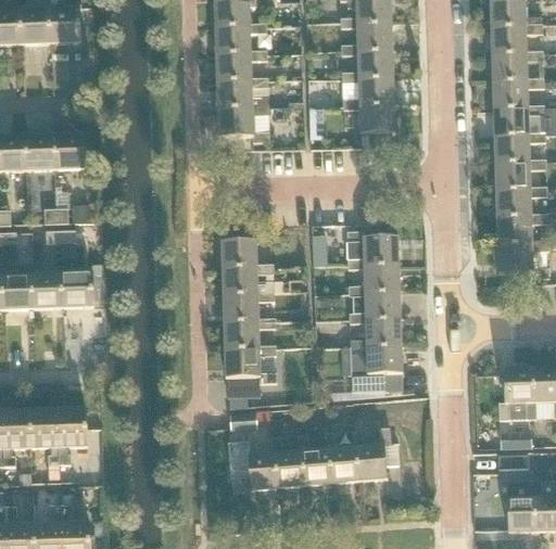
[(250,0),(214,1),(215,28),(250,27),(250,33),(266,33),(265,22),(250,23),(250,4),(250,0)]
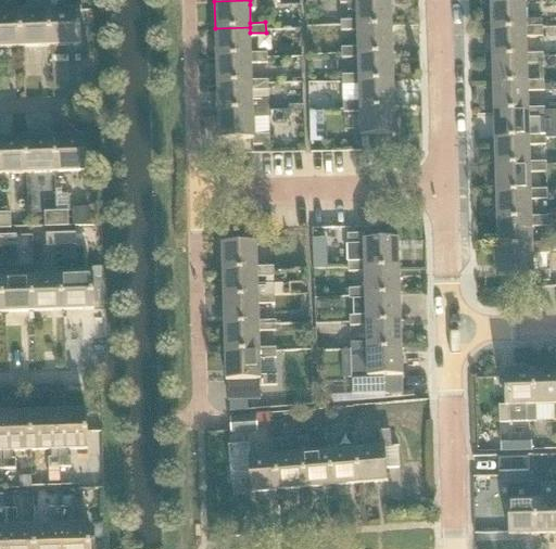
[(356,22),(391,21),(390,0),(355,0),(356,16),(356,22)]
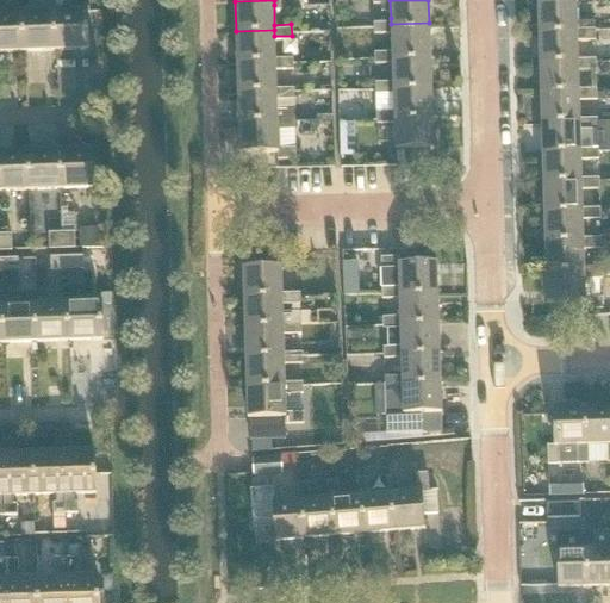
[(539,0),(539,30),(539,31),(577,30),(578,37),(591,36),(593,36),(593,17),(577,17),(576,0),(539,0)]
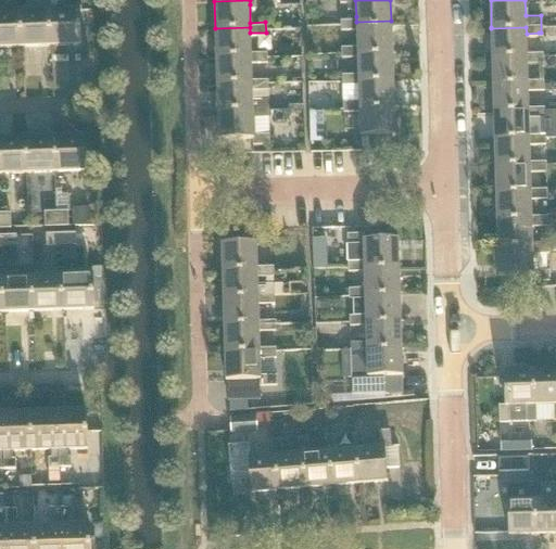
[(50,9),(51,43),(79,42),(78,8),(50,9)]
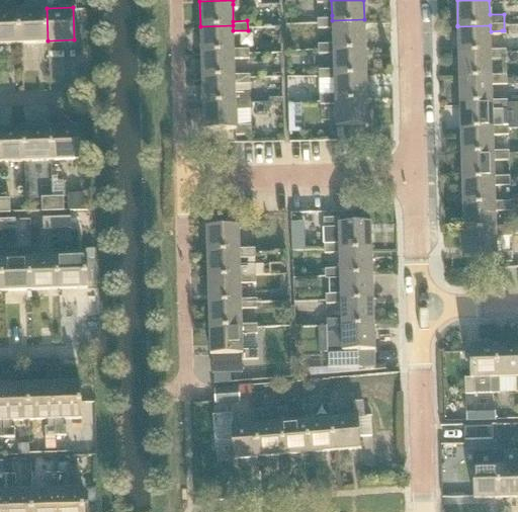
[(0,41),(21,41),(19,8),(0,9),(0,41)]
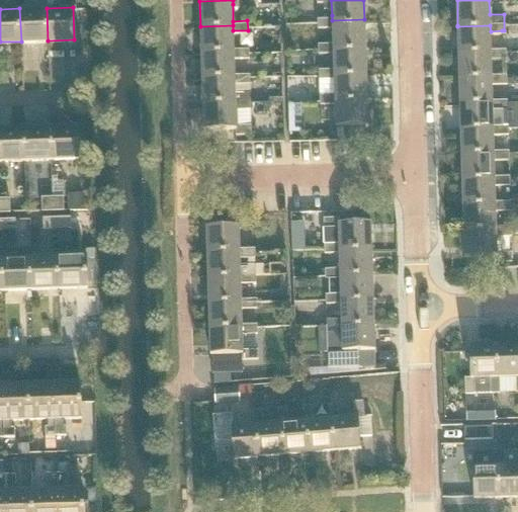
[(21,41),(48,40),(47,8),(19,8),(21,41)]
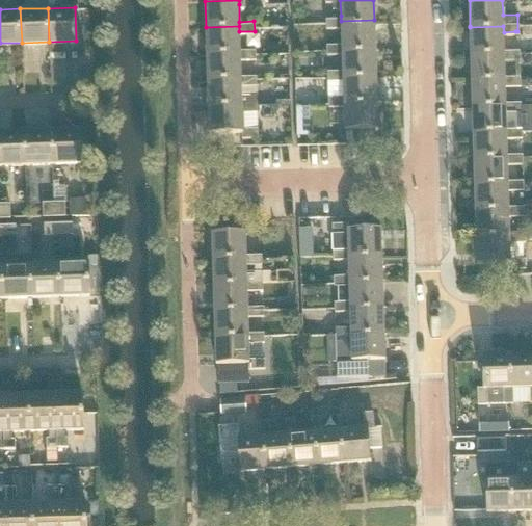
[(341,47),(375,46),(374,20),(341,21),(341,16),(326,16),(326,25),(341,24),(341,42),(341,47)]
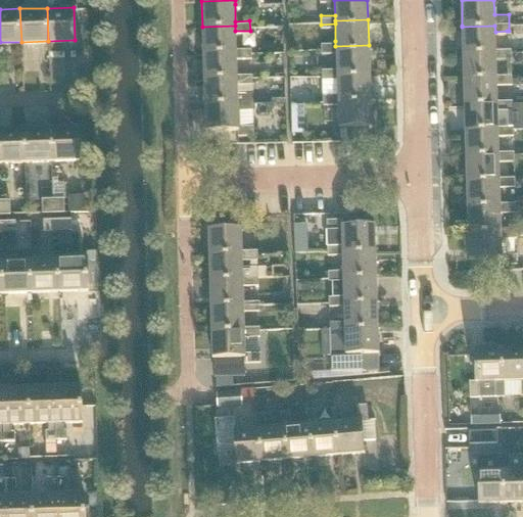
[(235,26),(202,27),(203,52),(236,51),(236,56),(250,55),(250,46),(236,47),(235,31),(235,26)]
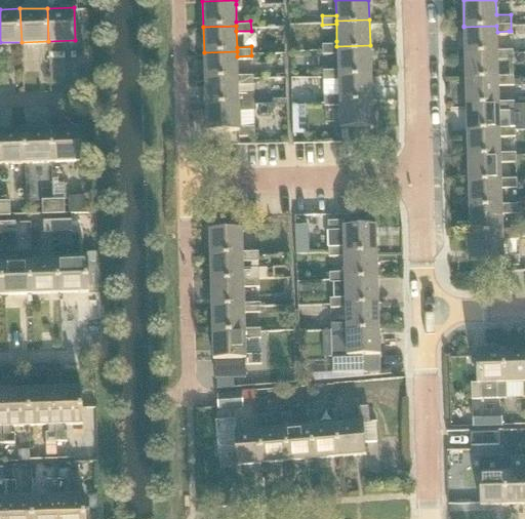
[(512,56),(512,47),(510,47),(509,31),(497,32),(496,26),(463,27),(465,52),(497,51),(497,57),(512,56)]
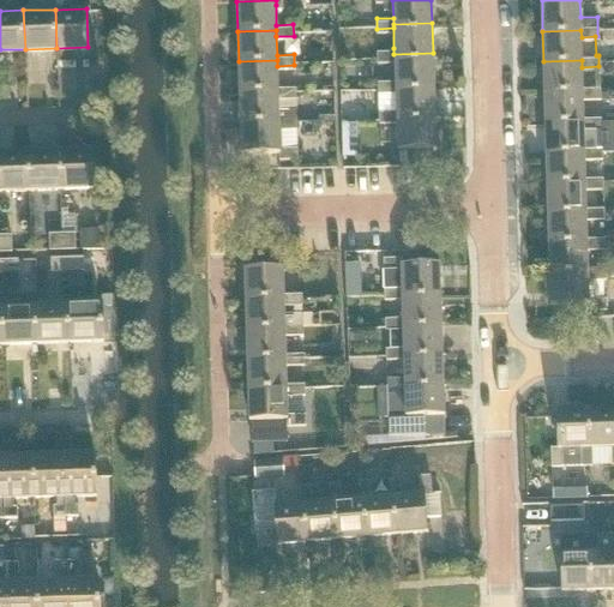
[(395,84),(433,83),(433,53),(393,54),(393,48),(378,48),(378,59),(395,59),(395,78),(395,84)]
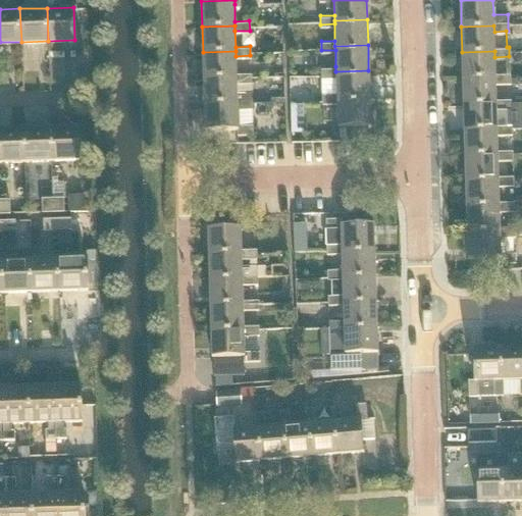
[(236,51),(203,52),(203,78),(236,76),(236,82),(251,82),(251,72),(236,72),(236,56),(236,51)]
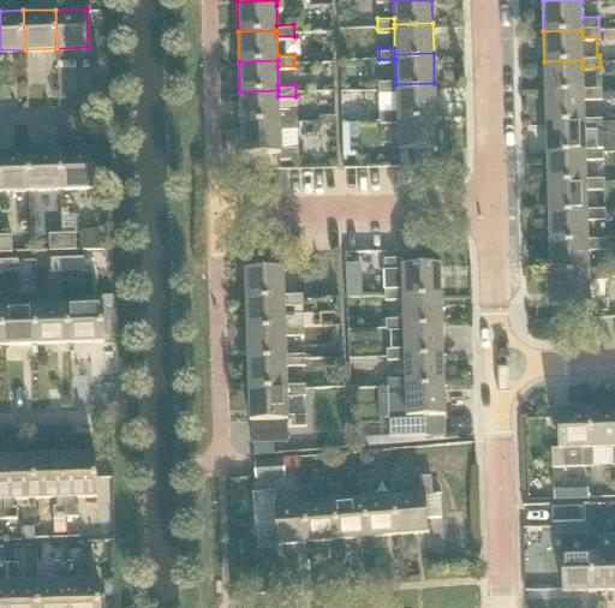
[(584,89),(584,97),(601,96),(601,85),(583,85),(583,67),(583,60),(544,61),(545,90),(584,89)]
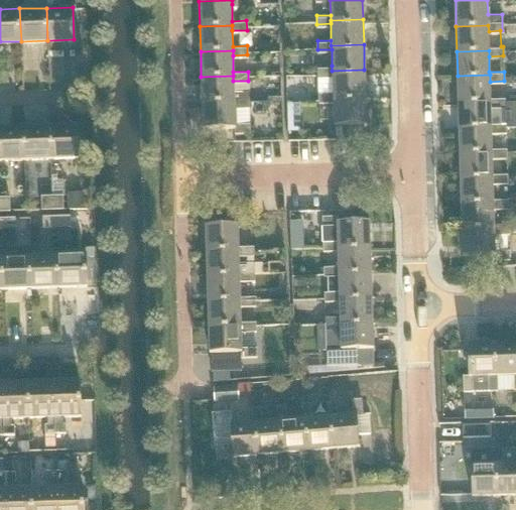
[(317,75),(318,92),(333,91),(333,96),(365,95),(364,70),(332,71),(332,66),(317,67),(317,75)]
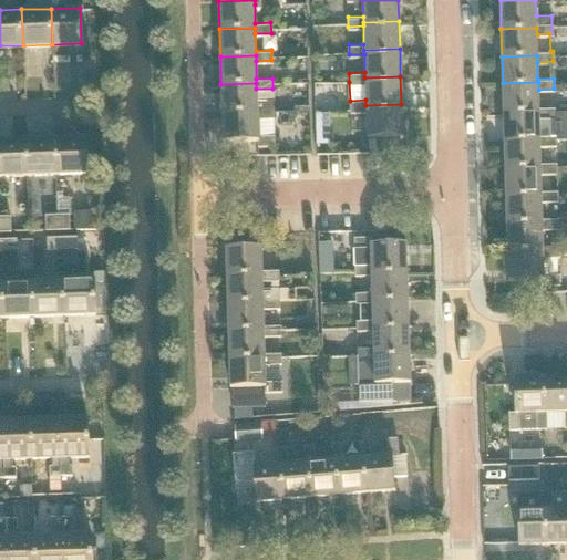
[(538,90),(538,82),(503,83),(504,111),(539,110),(539,116),(555,116),(555,106),(538,106),(538,90)]
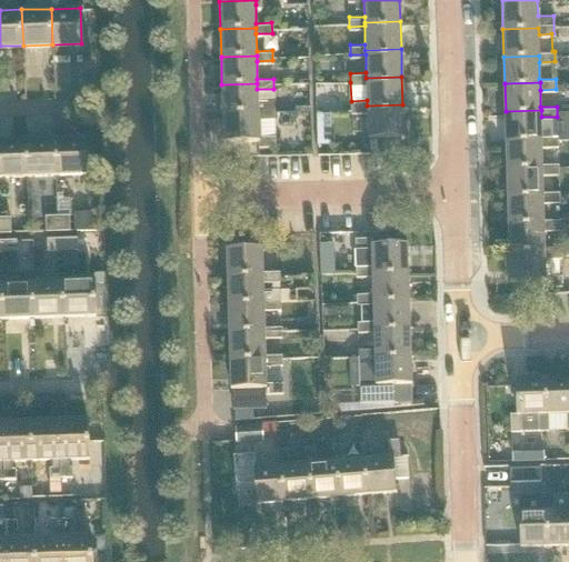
[(258,116),(273,116),(273,98),(258,98),(257,89),(257,83),(221,84),(222,112),(258,111),(258,116)]
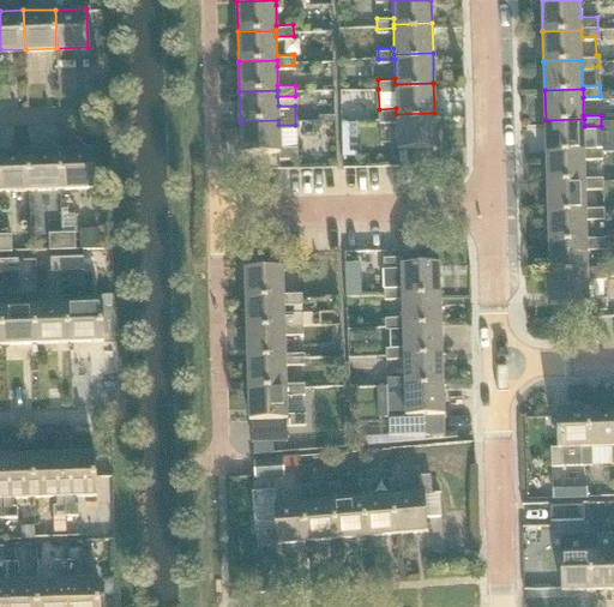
[(435,144),(434,113),(396,114),(396,108),(379,109),(379,119),(396,119),(397,145),(435,144)]
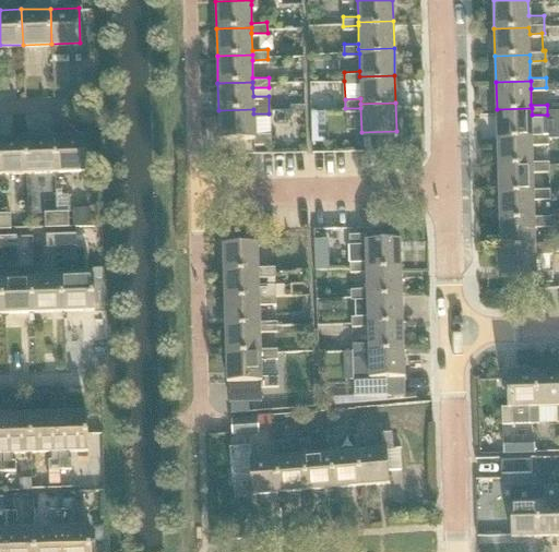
[(532,115),(532,108),(497,109),(497,138),(532,136),(533,143),(548,143),(547,133),(532,133),(532,115)]
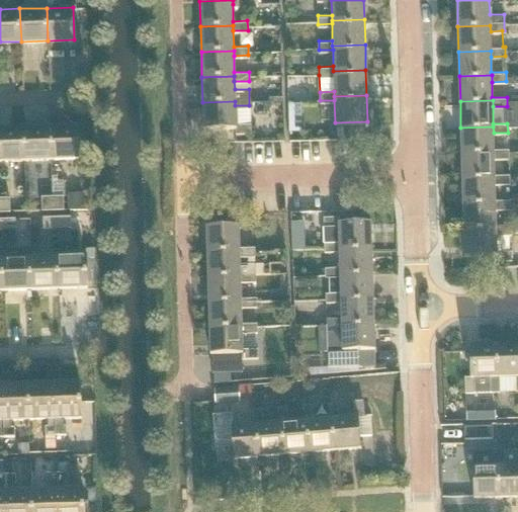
[(235,101),(202,102),(203,126),(235,125),(235,132),(250,131),(250,122),(235,122),(235,105),(235,101)]
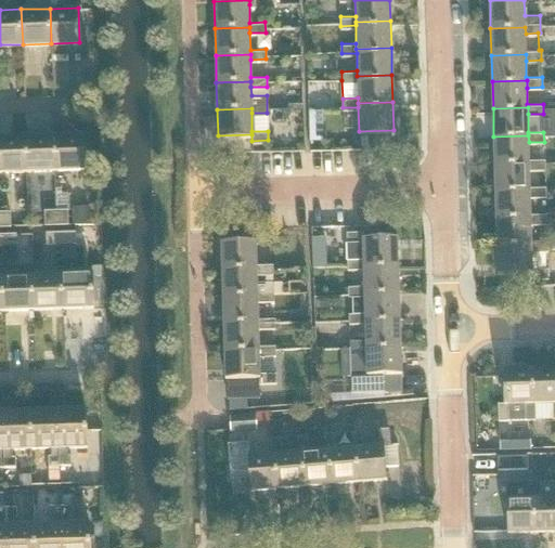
[(53,133),(54,168),(84,167),(82,132),(53,133)]
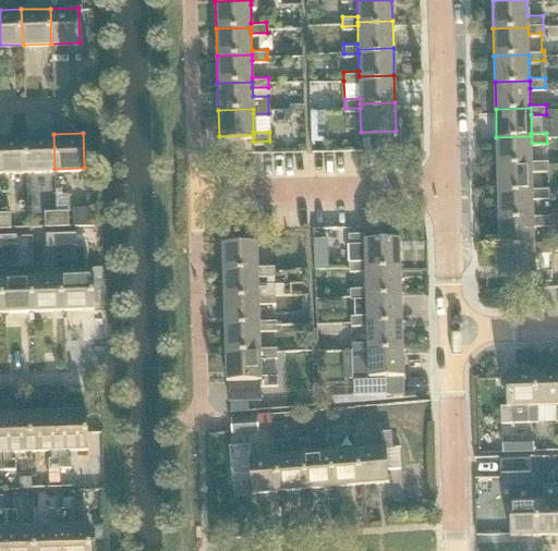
[(25,135),(26,170),(55,169),(53,134),(25,135)]
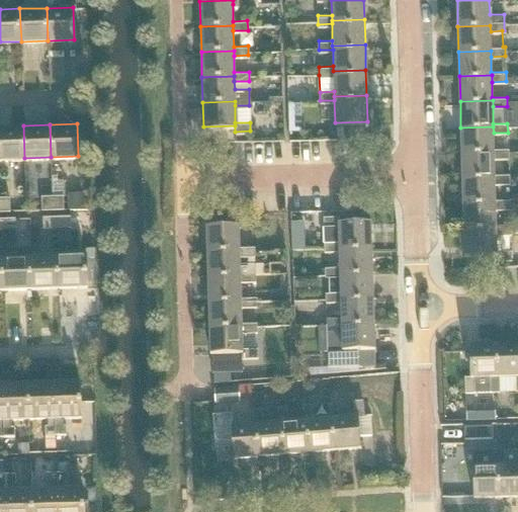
[(0,158),(24,158),(23,125),(0,126),(0,158)]
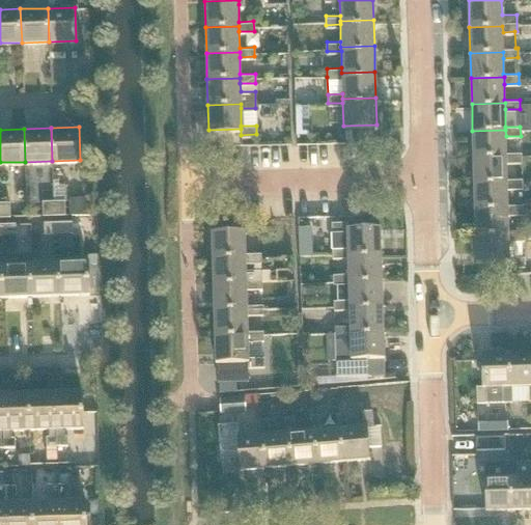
[(506,155),(506,162),(521,161),(521,152),(506,153),(505,136),(506,136),(505,130),(472,131),(473,156),(506,155)]
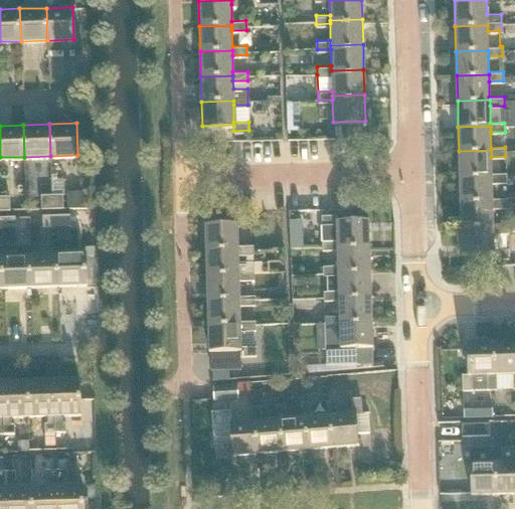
[(491,157),(491,150),(459,151),(460,176),(492,175),(492,182),(506,182),(506,172),(492,173),(491,157)]
